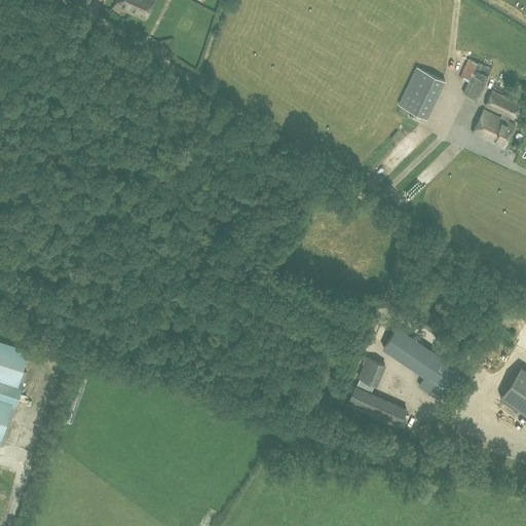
[(117,0),(115,6),(145,20),(154,0),(117,0)]
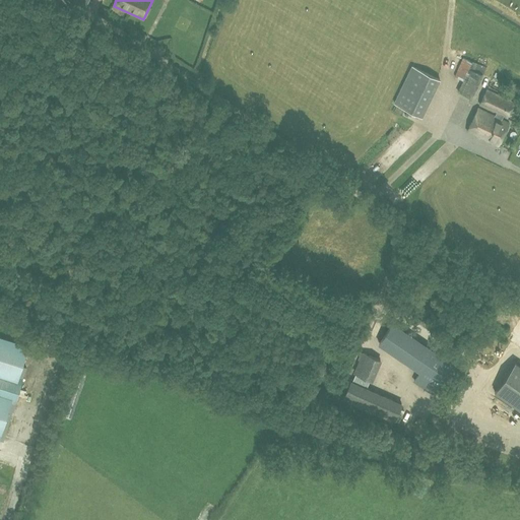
[(454,77),(463,81),(457,94),(472,101),(490,62),(474,56),(472,61),(463,58),(454,77)]
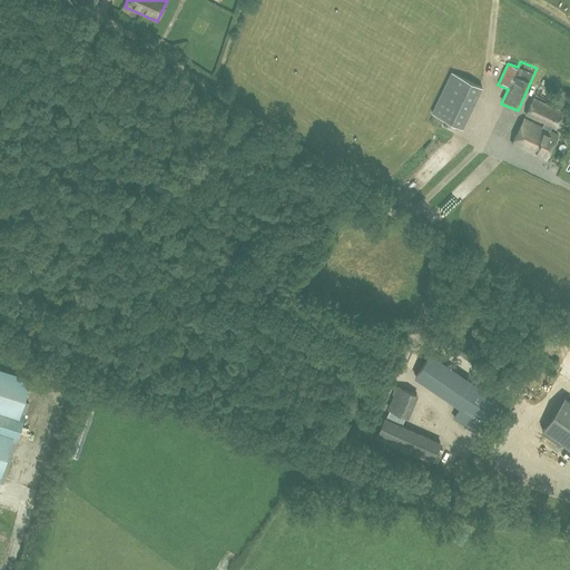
[(451,72),(432,114),(463,128),(482,87),(451,72)]
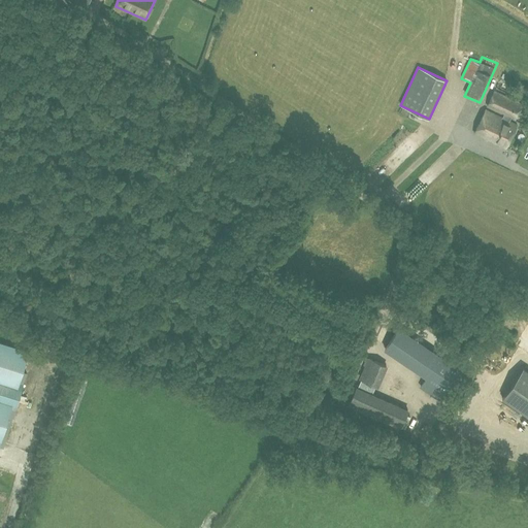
[(513,87),(500,81),(496,89),(509,95),(513,87)]
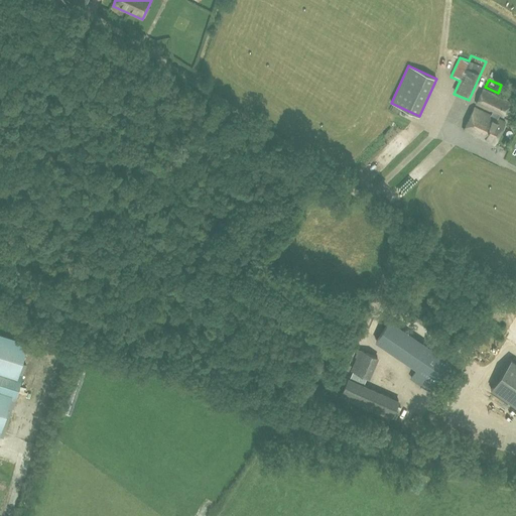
[(510,102),(484,90),(477,104),(493,112),(492,116),(476,108),(466,131),(496,144),(506,122),(498,119),(500,114),(504,116),(510,102)]
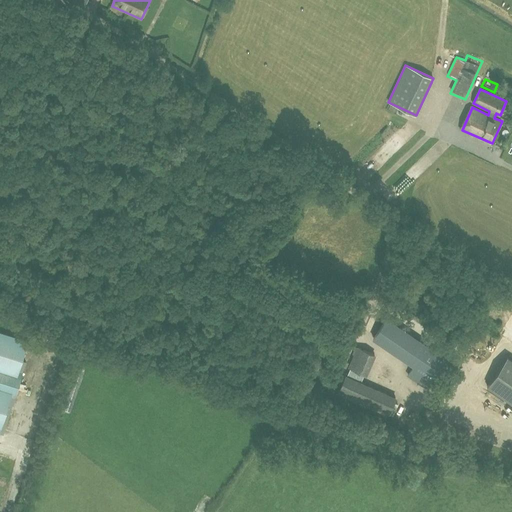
[(430,160),(422,171),(430,176),(438,165),(430,160)]
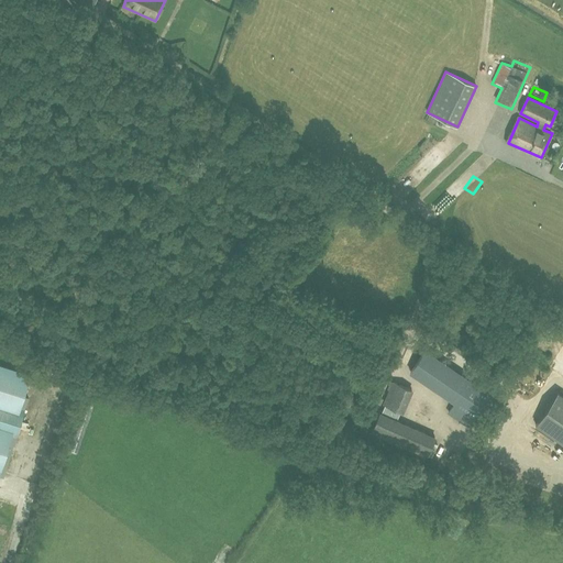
[(489,395),(424,352),(410,374),(455,404),(448,415),(467,427),(489,395)]
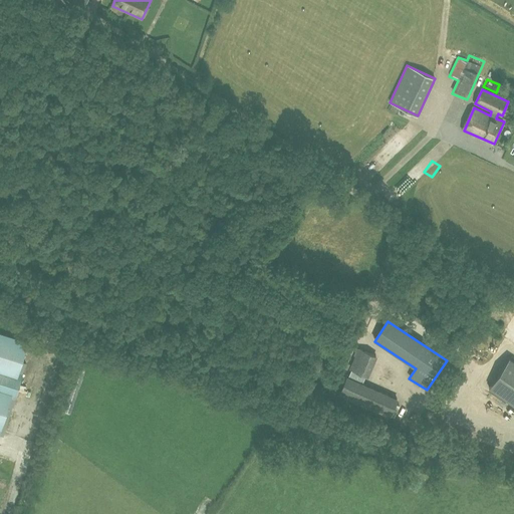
[(0,437),(4,438),(26,364),(22,363),(29,343),(0,334),(0,437)]
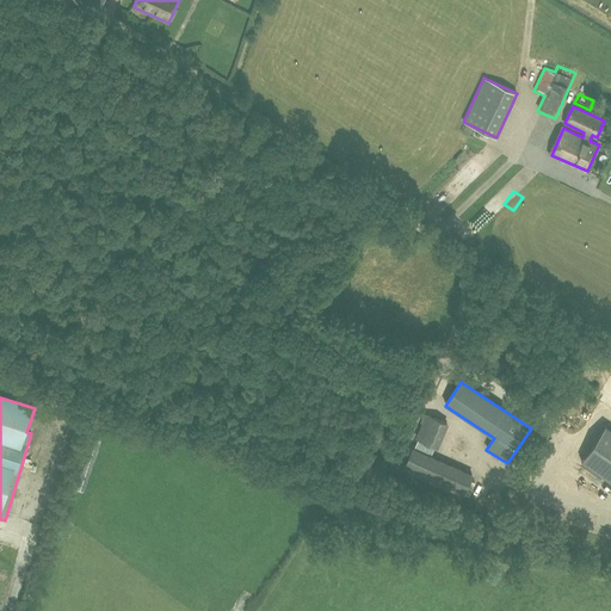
[(412,450),(403,469),(463,497),(471,476),(430,457),(434,446),(436,448),(446,425),(427,415),(417,439),(418,439),(413,451),(412,450)]
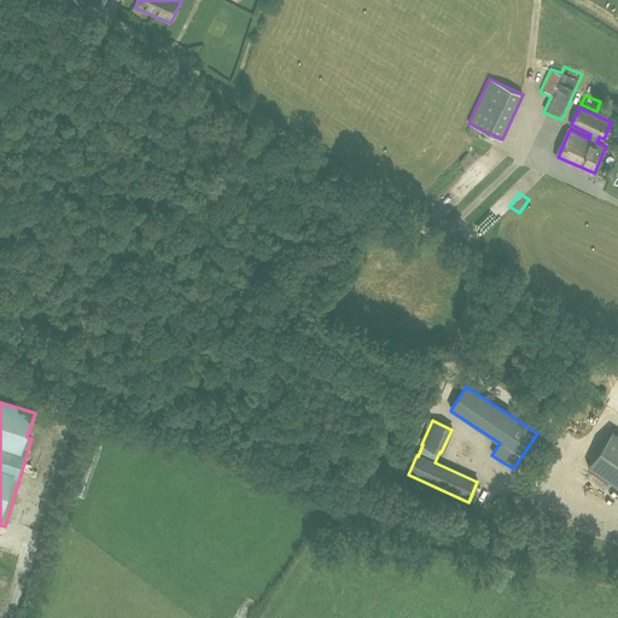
[(617,436),(612,431),(587,467),(617,489),(617,436)]
